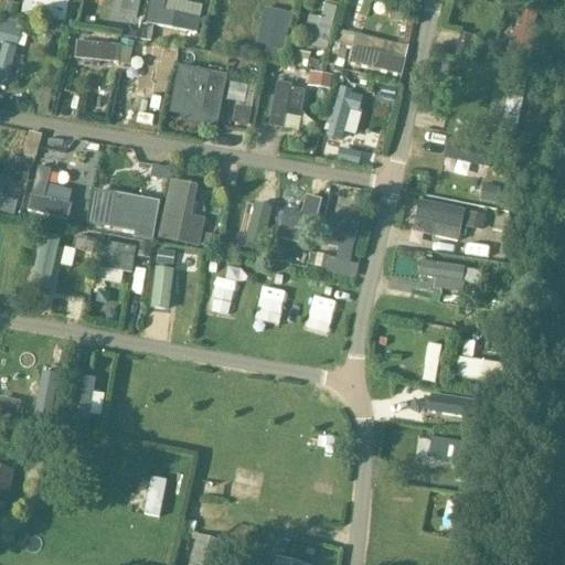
[(64,22),(68,0),(20,0),(18,13),(64,22)]
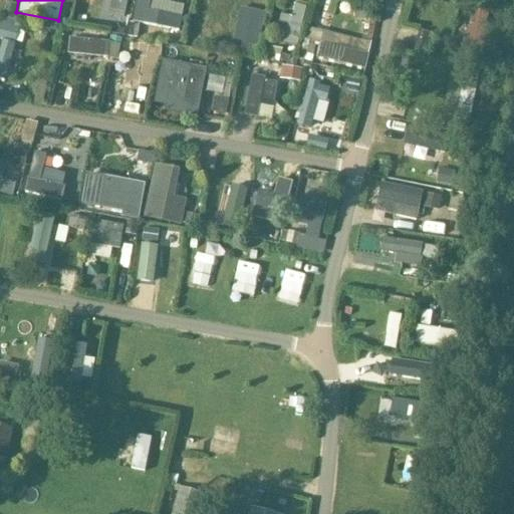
[(109,0),(108,16),(125,18),(126,0),(109,0)]
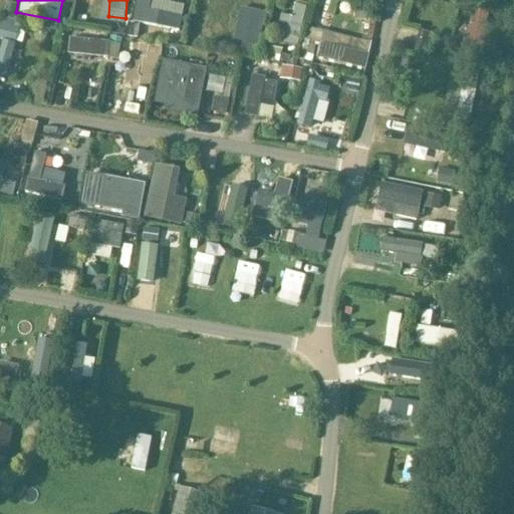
[(134,0),(131,24),(181,30),(184,3),(155,0),(134,0)]
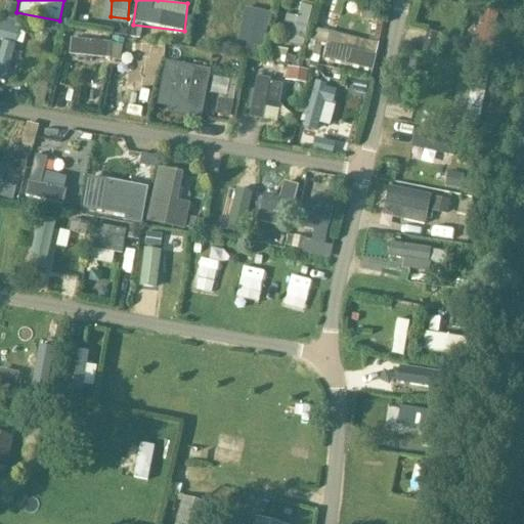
[(302,46),(313,8),(301,4),(297,17),(288,14),(280,40),(302,46)]
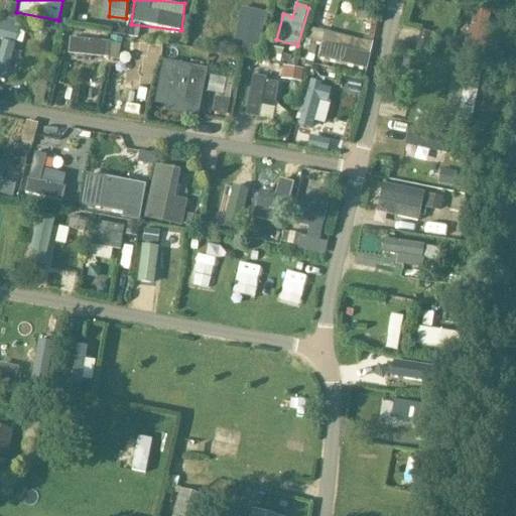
[(240,6),(232,40),(259,47),(267,12),(240,6)]
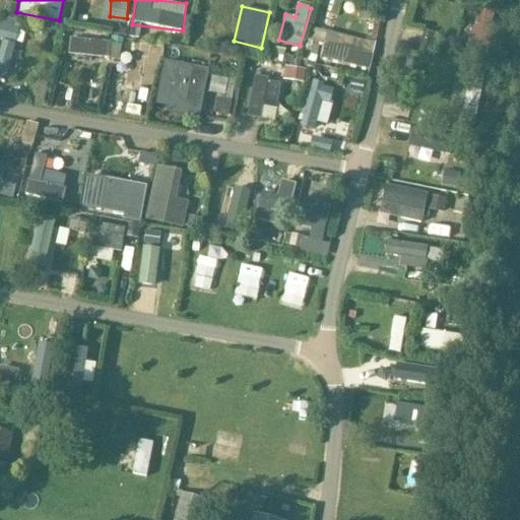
[(0,41),(17,42),(18,22),(0,21),(0,41)]
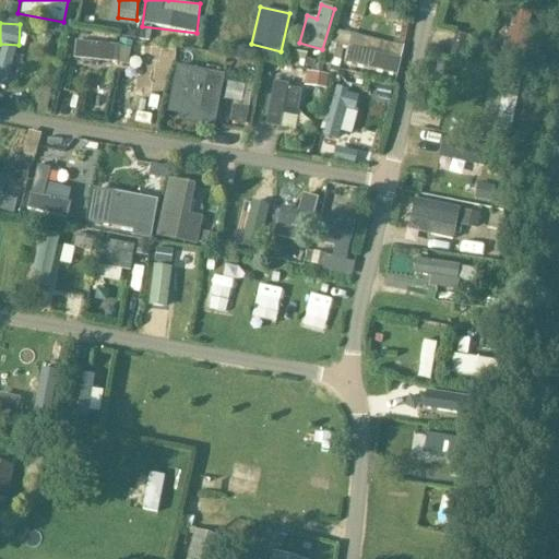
[(336,32),(333,43),(349,46),(345,66),(399,76),(405,46),(336,32)]
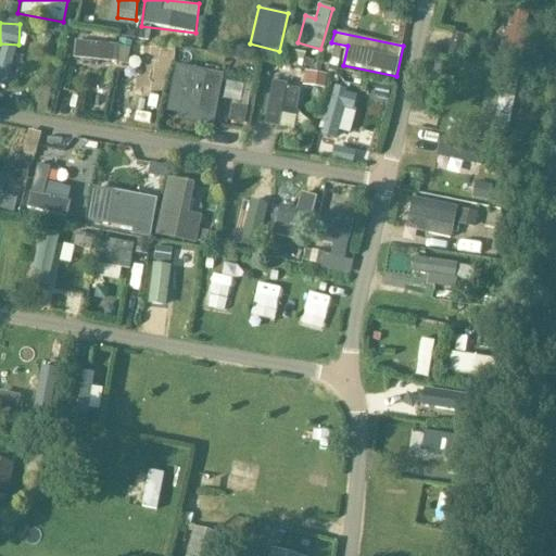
[(73,60),(128,64),(130,46),(75,41),(73,60)]
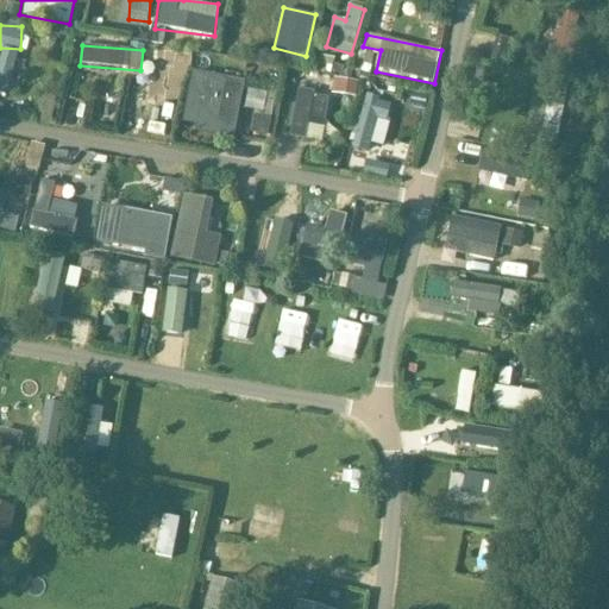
[(0,55),(0,94),(8,96),(19,52),(1,49),(0,55)]
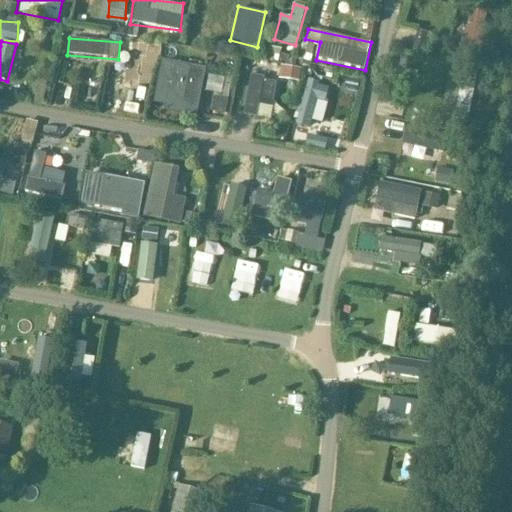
[(158,60),(152,108),(198,114),(204,66),(158,60)]
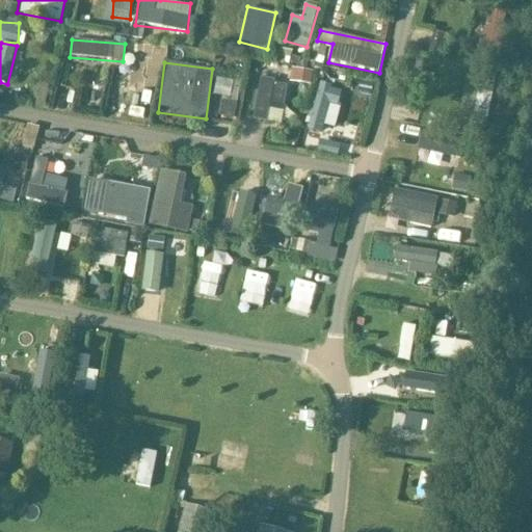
[(311,85),(313,73),(293,70),(291,82),(311,85)]
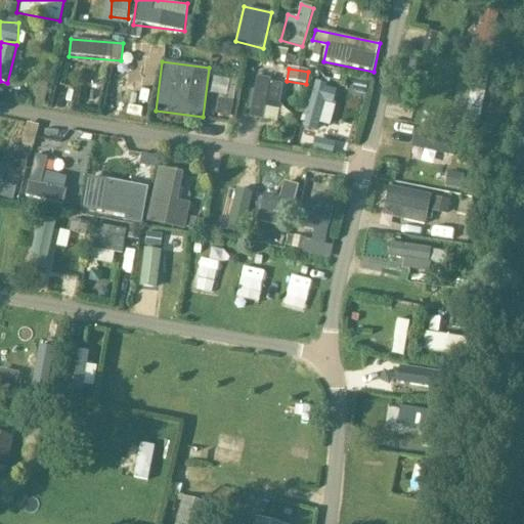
[(236,99),(239,80),(213,76),(209,95),(236,99)]
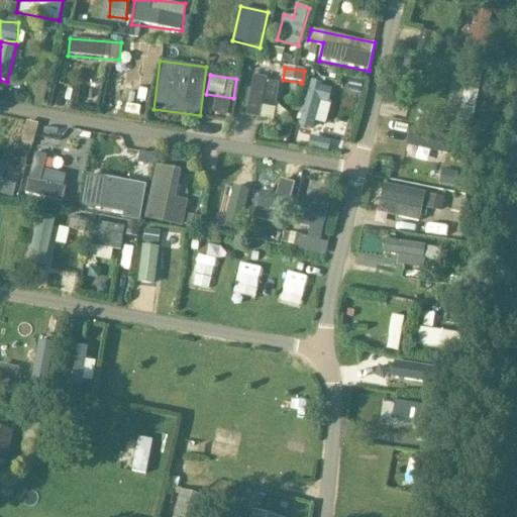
[(248,118),(276,120),(279,80),(251,78),(248,118)]
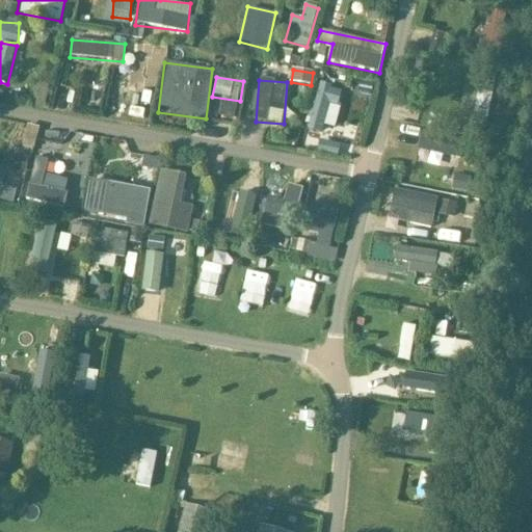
[(336,128),(346,91),(319,84),(306,130),(321,134),(323,125),(336,128)]
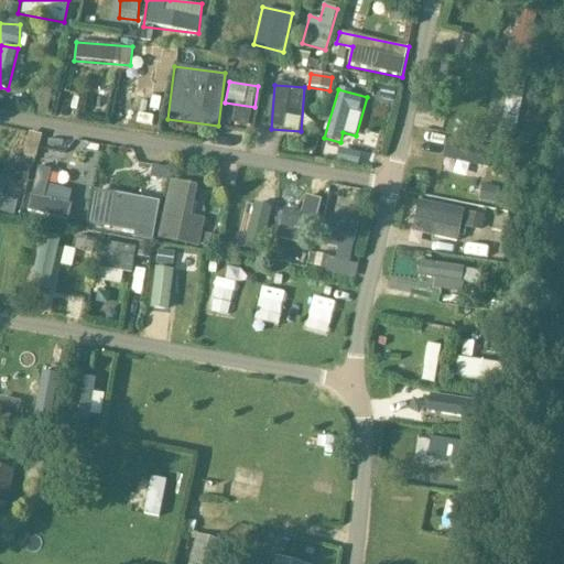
[(0,153),(0,176),(22,187),(31,169),(0,153)]
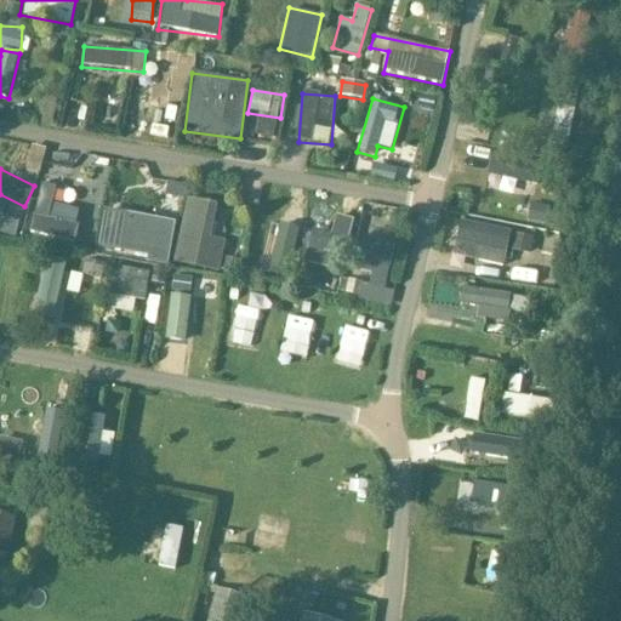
[(38,184),(30,237),(73,243),(78,209),(51,205),(53,186),(38,184)]
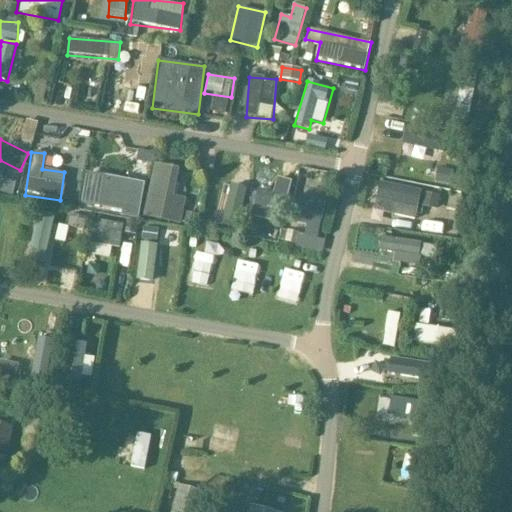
[(141,217),(179,226),(186,198),(172,195),(178,170),(154,164),(141,217)]
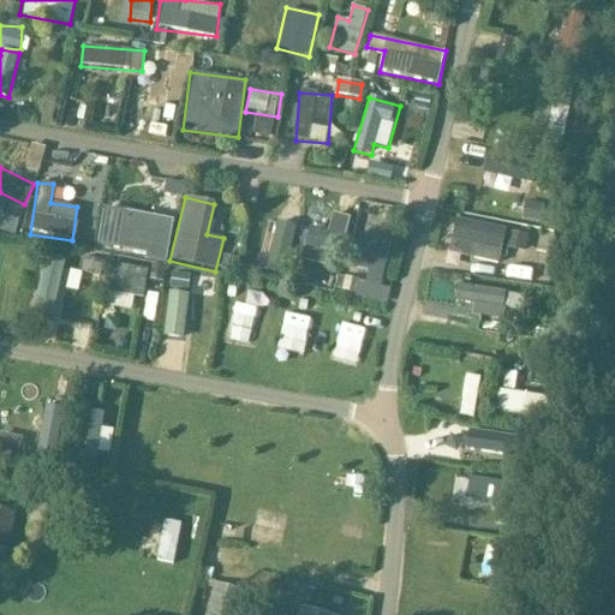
[(0,230),(16,233),(18,220),(0,215),(0,214),(3,203),(0,202),(0,230)]
